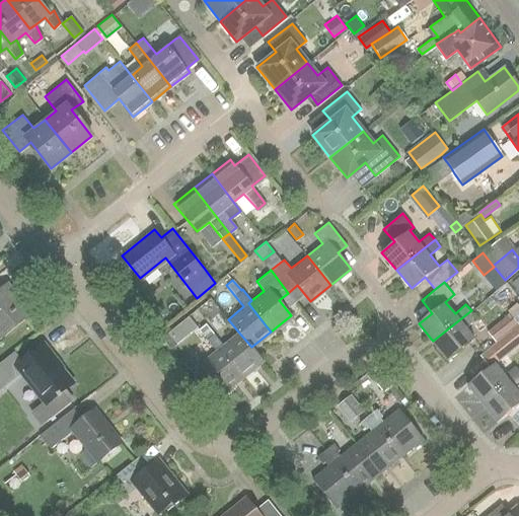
[(0,286),(0,337),(32,311),(18,293),(11,299),(0,286)]
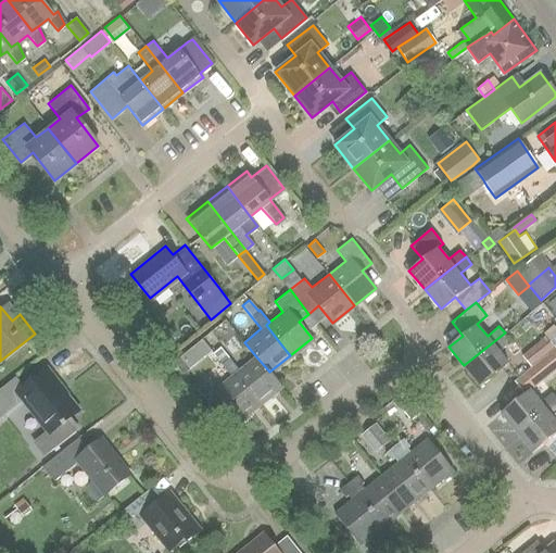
[(522,354),(529,363),(530,364),(532,362),(553,346),(555,348),(555,347),(555,326),(554,323),(542,332),(545,337),(522,354)]
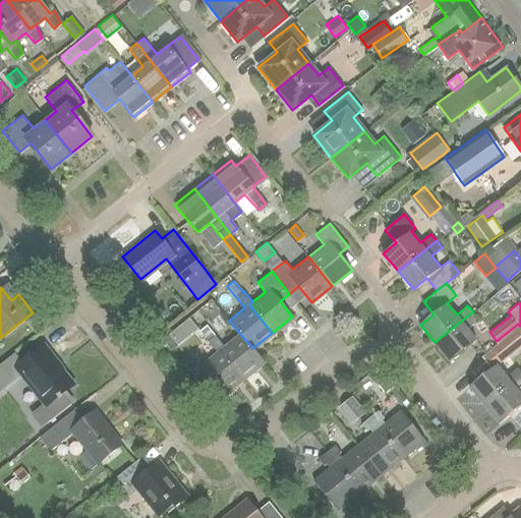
[(450,361),(476,340),(477,339),(467,328),(478,319),(473,311),(435,342),(450,361)]
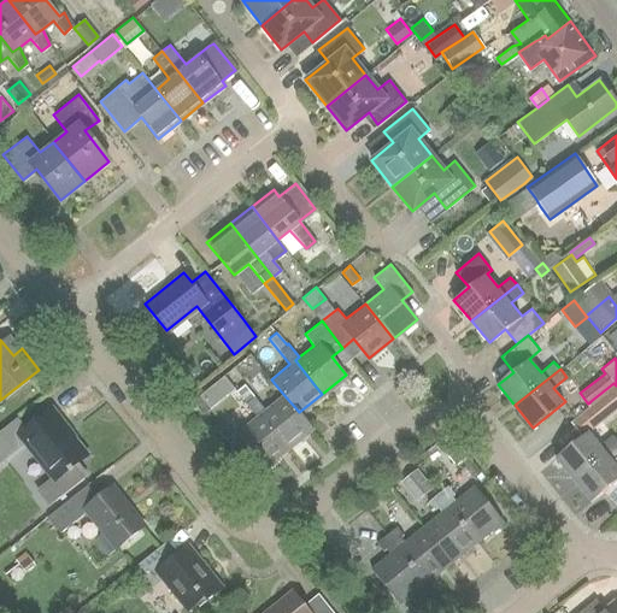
[(184,371),(176,378),(186,390),(194,382),(184,371)]
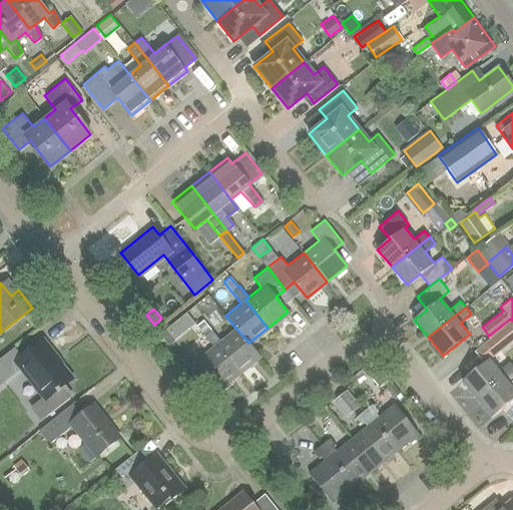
[(213,345),(216,342),(240,373),(261,357),(248,343),(234,327),(224,335),(219,340),(204,319),(196,325),(213,345)]
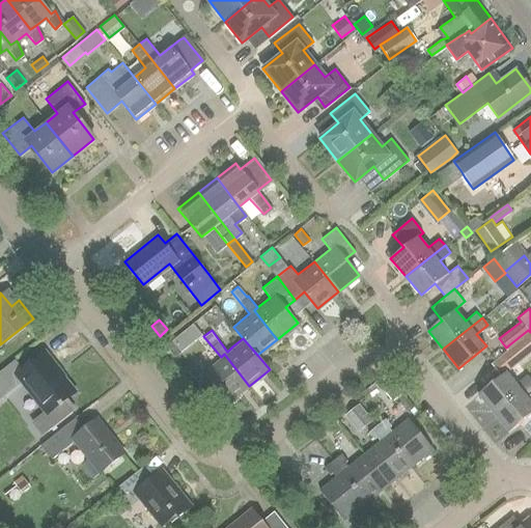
[(530,331),(530,332),(507,350),(518,362),(530,351),(530,331)]
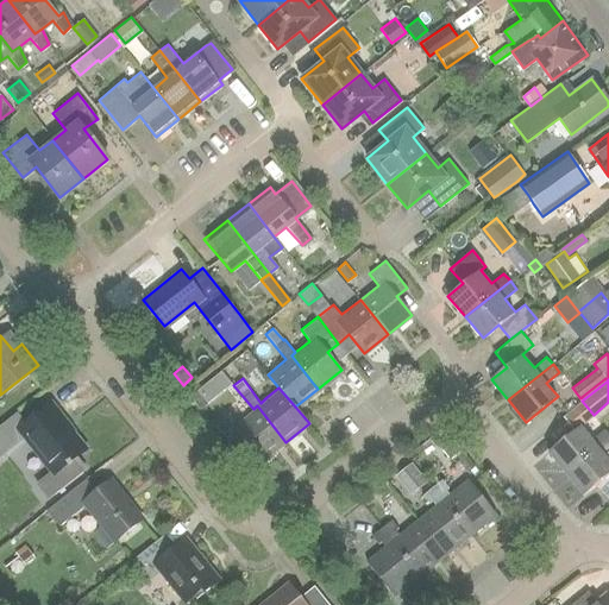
[(207,401),(198,389),(184,399),(194,411),(207,401)]
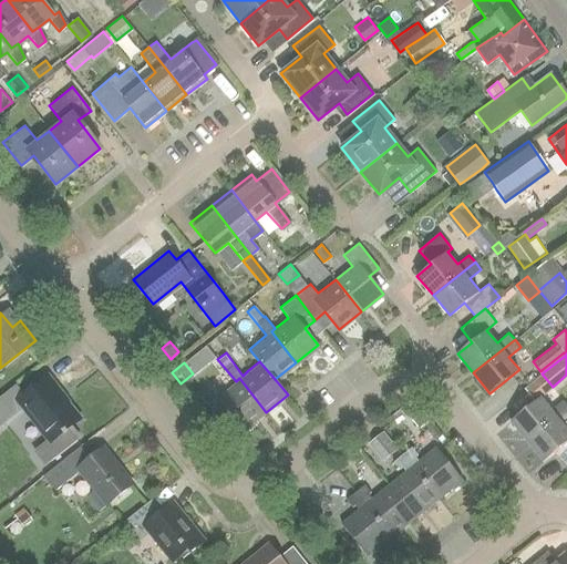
[(24,407),(49,438),(40,444),(51,459),(78,439),(68,427),(72,423),(80,417),(66,400),(57,388),(55,390),(44,377),(24,393),(18,399),(24,407)]
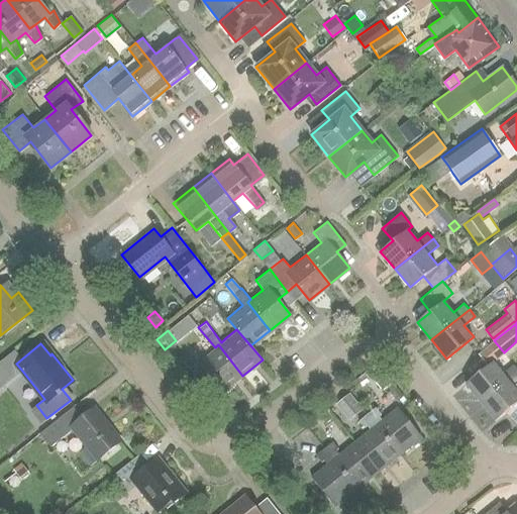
[(242,376),(218,344),(215,347),(203,357),(195,348),(181,360),(200,383),(209,376),(222,392),(242,376)]
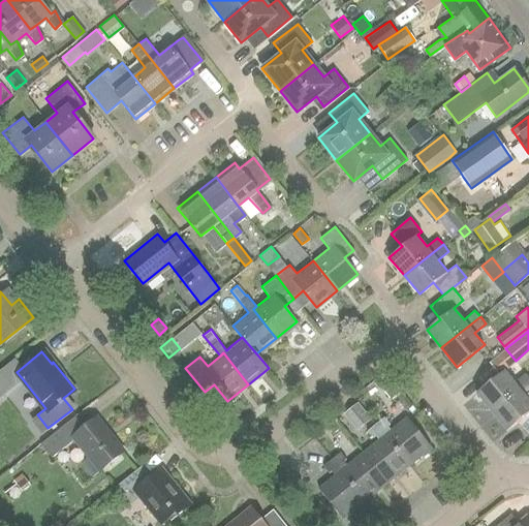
[(0,393),(16,381),(4,366),(0,369),(0,393)]
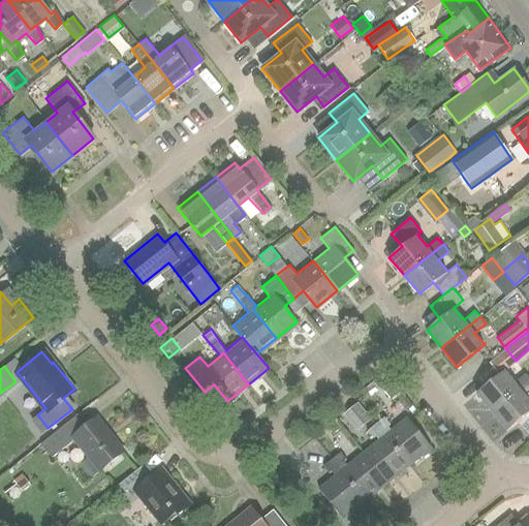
[(514,381),(504,370),(476,392),(492,410),(528,379),(528,376),(525,372),(514,381)]
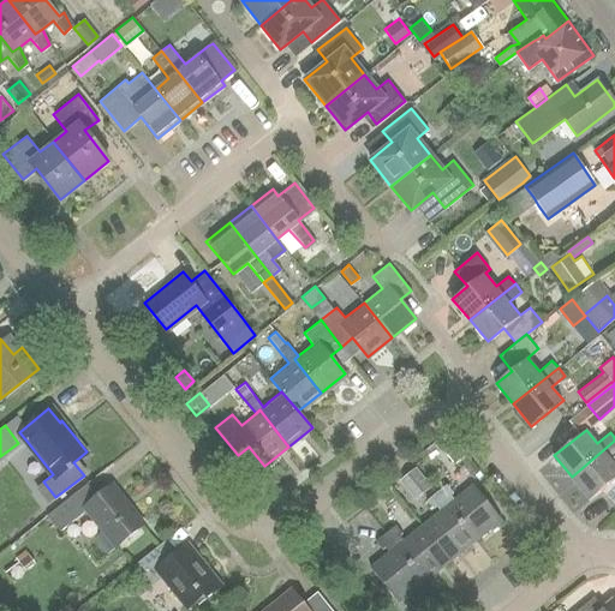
[(453,437),(441,445),(453,460),(464,450),(453,437)]
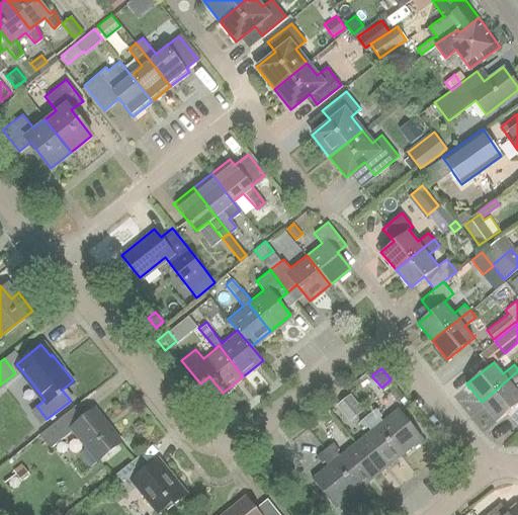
[(507,412),(517,425),(517,371),(482,402),(497,420),(507,412)]
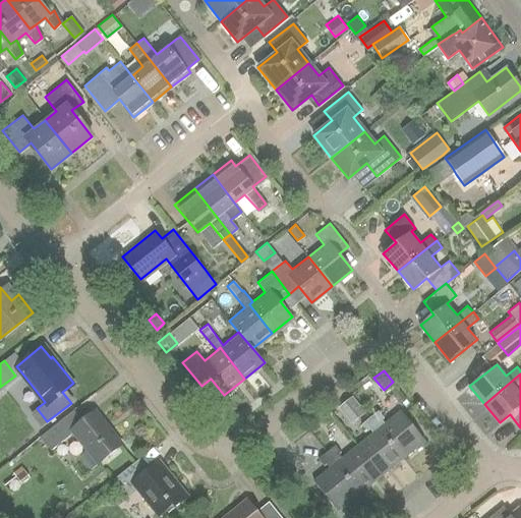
[(399,388),(394,393),(400,401),(406,397),(399,388)]
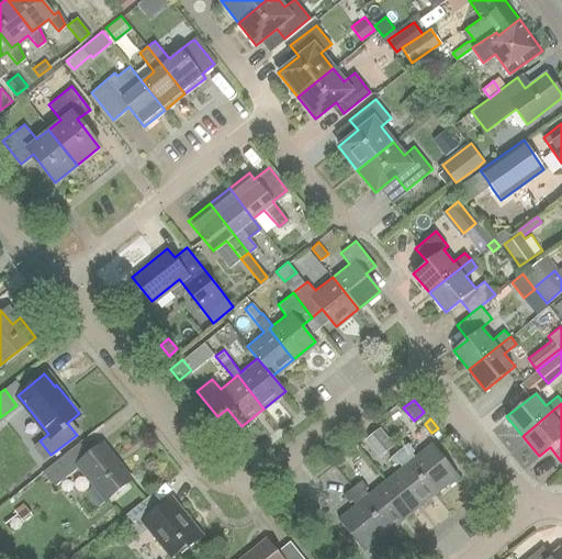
[(382,453),(394,443),(381,425),(369,435),(382,453)]
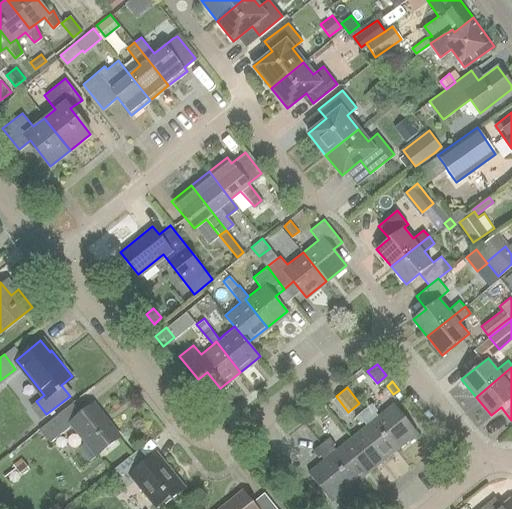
[(364,408),(396,449),(419,431),(395,401),(379,414),(376,410),(378,408),(372,401),(364,408)]
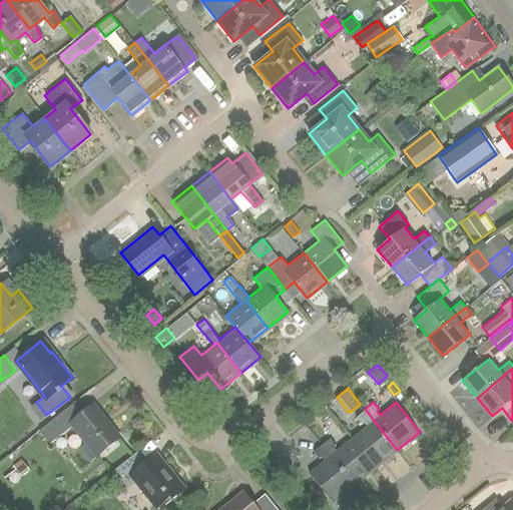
[(77,448),(88,462),(119,437),(94,405),(81,415),(73,404),(41,429),(52,442),(72,426),(84,442),(77,448)]
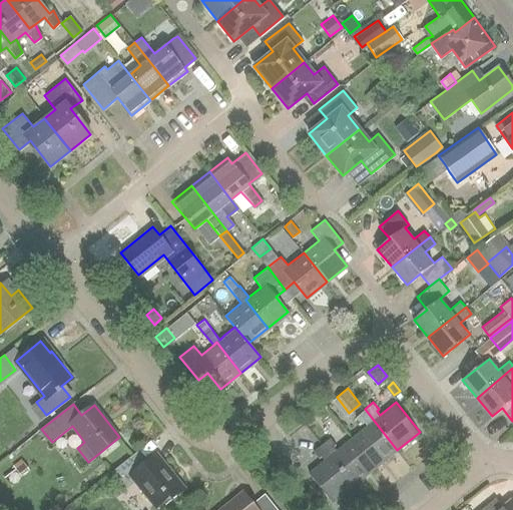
[(330,413),(325,408),(317,413),(322,419),(330,413)]
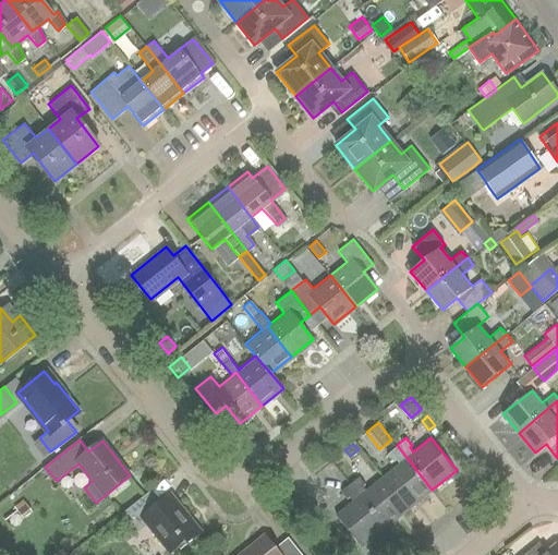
[(384,474),(410,507),(432,490),(397,445),(387,453),(393,459),(396,457),(399,462),(384,474)]
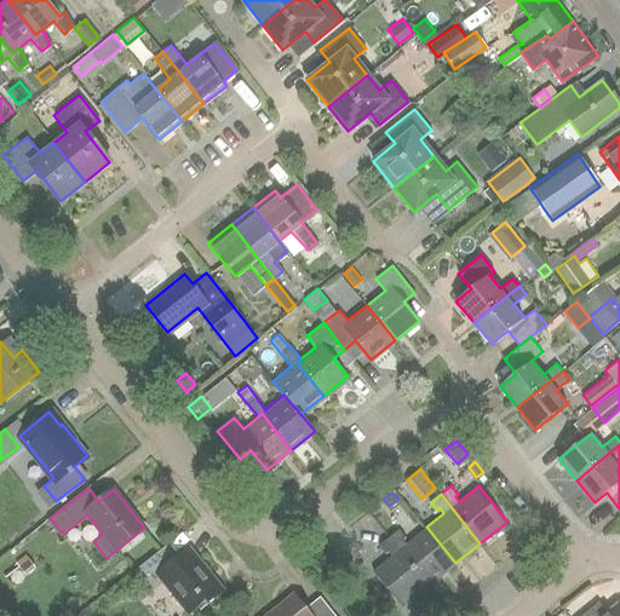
[(455,563),(426,527),(407,542),(403,537),(406,535),(399,527),(390,534),(429,583),(455,563)]
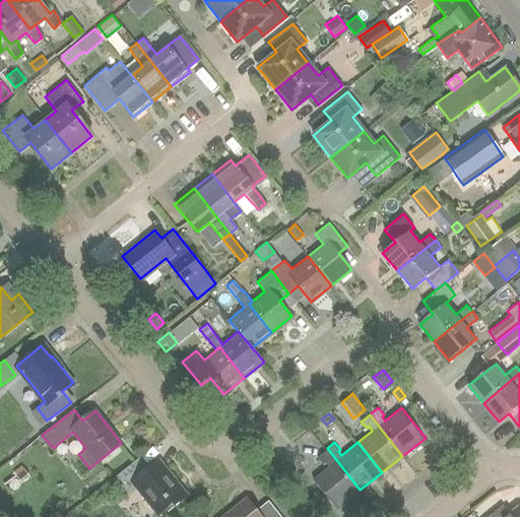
[(360,490),(327,448),(318,455),(324,462),(326,460),(330,464),(313,477),(337,508),(360,490)]
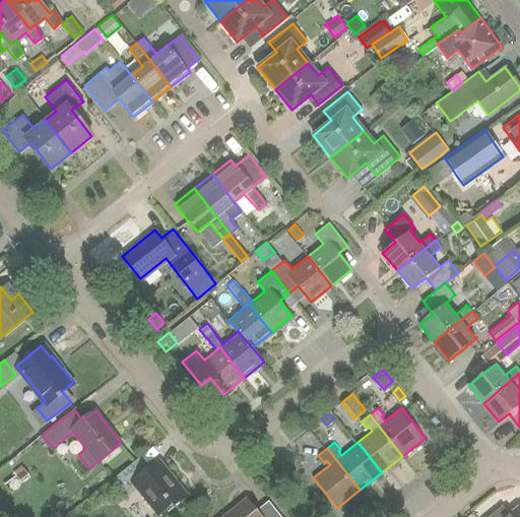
[(135,483),(158,512),(172,502),(174,504),(187,494),(175,477),(176,476),(166,463),(160,467),(155,460),(147,466),(139,456),(113,476),(125,492),(135,483)]
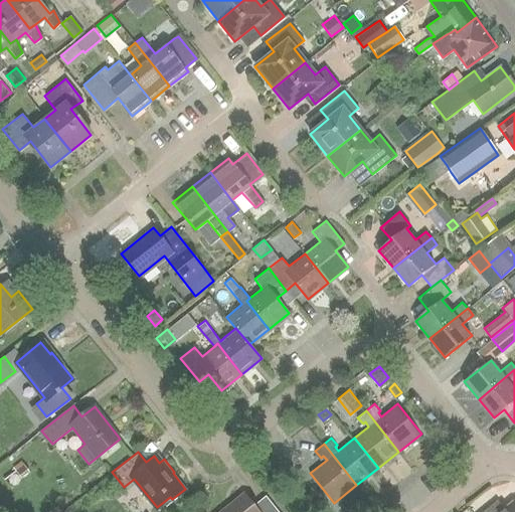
[(29,471),(22,461),(13,467),(21,478),(29,471)]
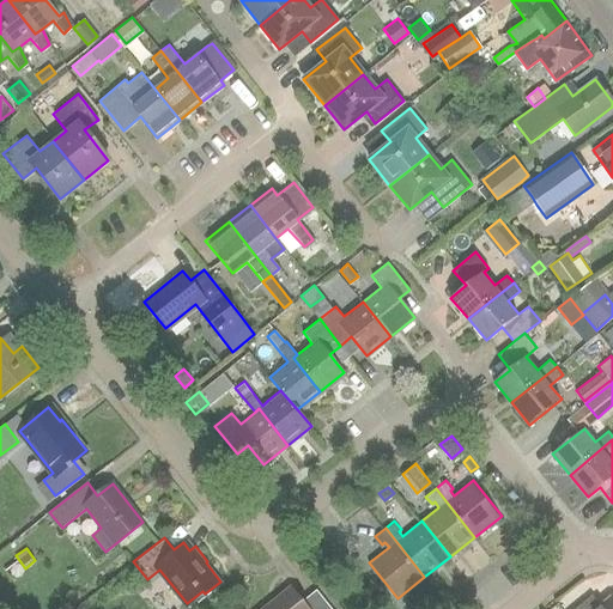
[(290,590),(266,608),(331,608),(317,591),(302,603),(290,590)]
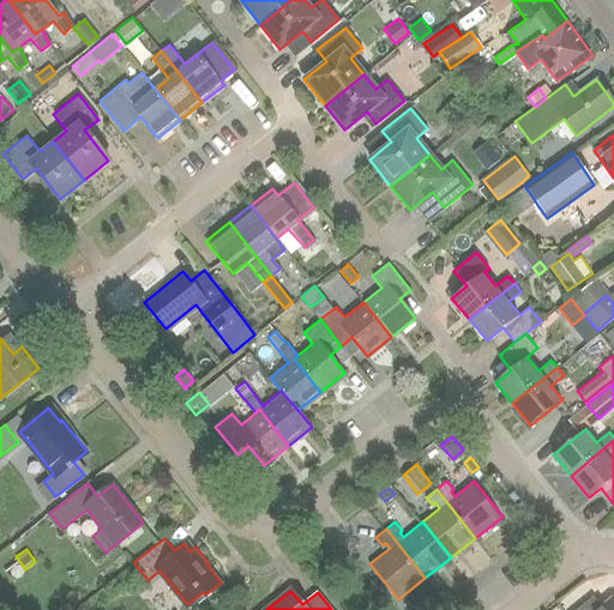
[(613,609),(613,602),(612,601),(602,609),(593,597),(576,609),(613,609)]
